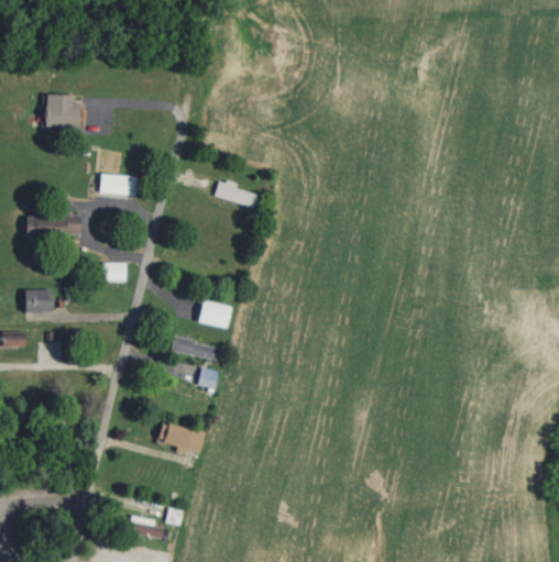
[(79,95),(46,95),(46,125),(79,125),(79,95)]
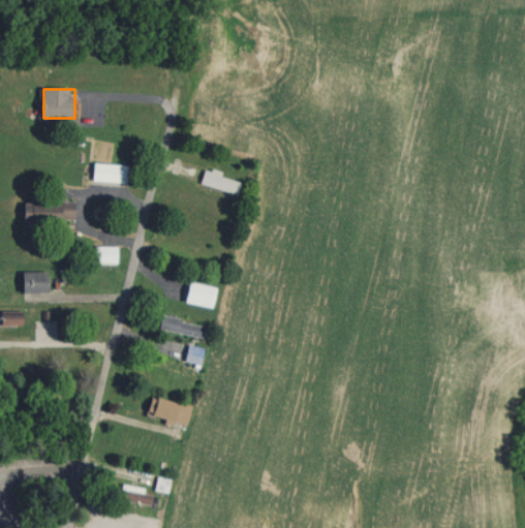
[(129,183),(129,163),(95,163),(95,183),(129,183)]
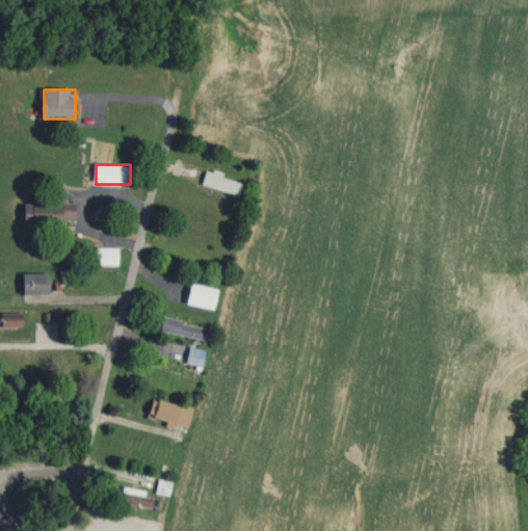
[(244,181),(207,170),(203,185),(240,195),(244,181)]
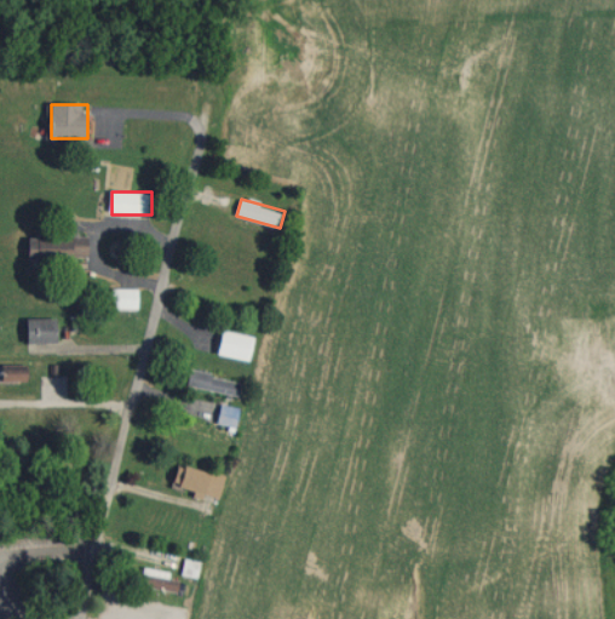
[(76,235),(39,235),(39,264),(75,265),(76,235)]
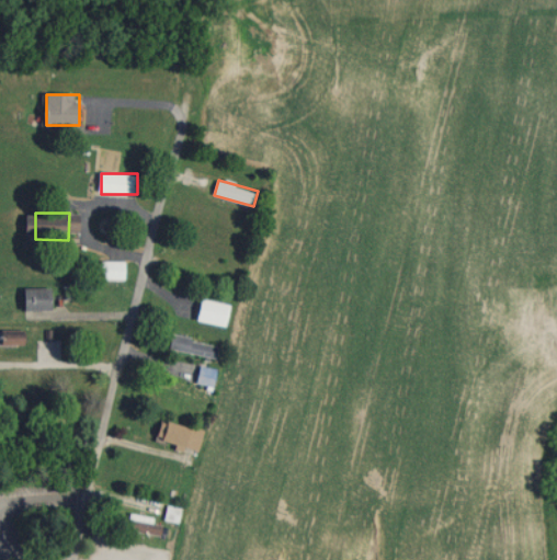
[(126,280),(126,262),(103,262),(103,280),(126,280)]
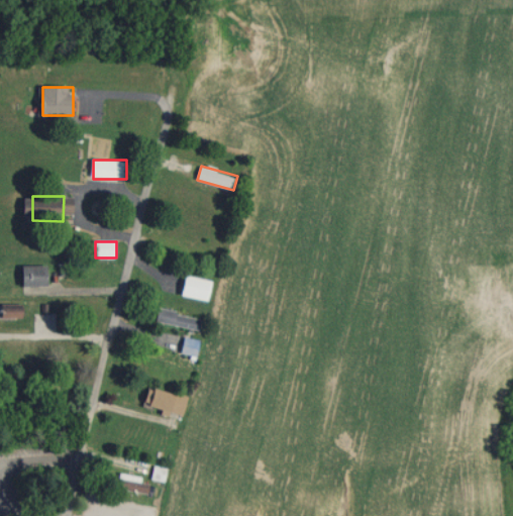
[(48,266),(23,266),(23,286),(48,286),(48,266)]
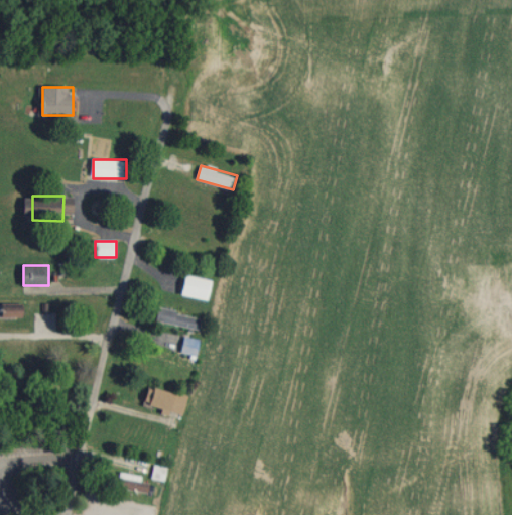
[(209,300),(212,279),(184,275),(180,295),(209,300)]
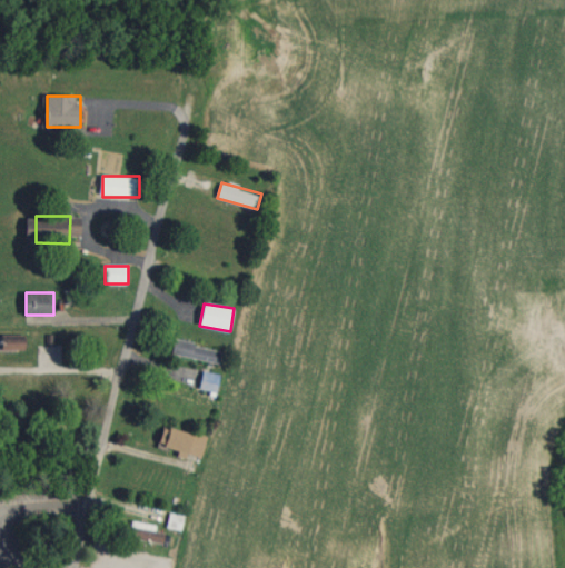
[(226,351),(177,339),(174,354),(222,366),(226,351)]
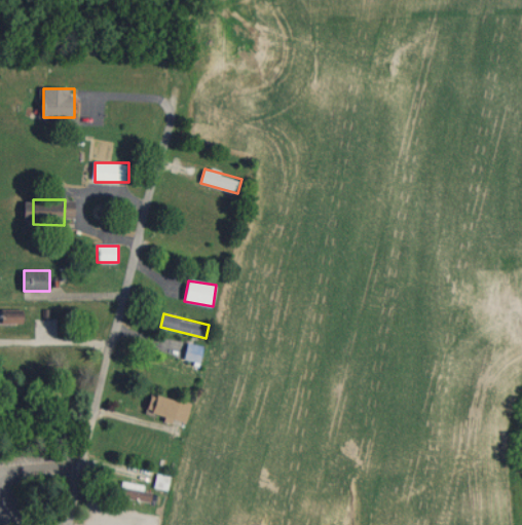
[(23,324),(23,314),(2,314),(2,324),(23,324)]
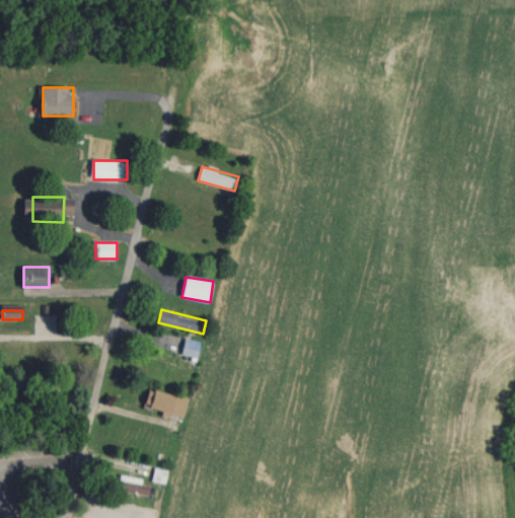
[(198,360),(203,343),(187,339),(181,356),(198,360)]
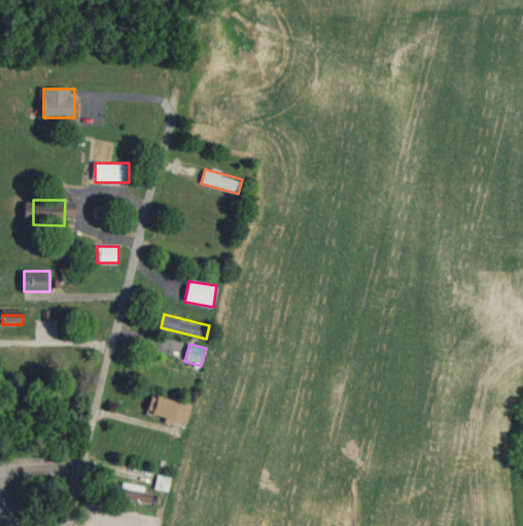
[(188,423),(193,404),(157,395),(152,415),(188,423)]
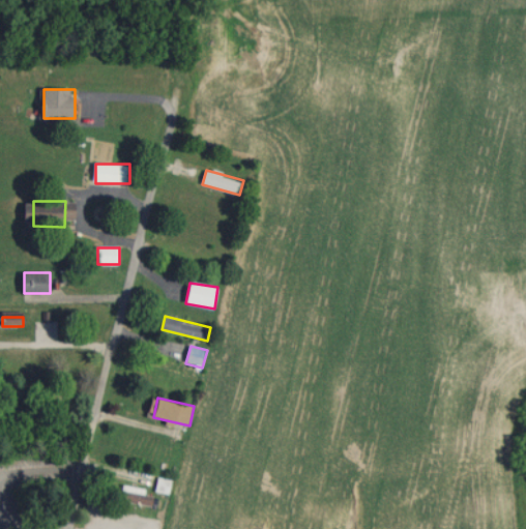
[(170,494),(172,480),(159,478),(157,492),(170,494)]
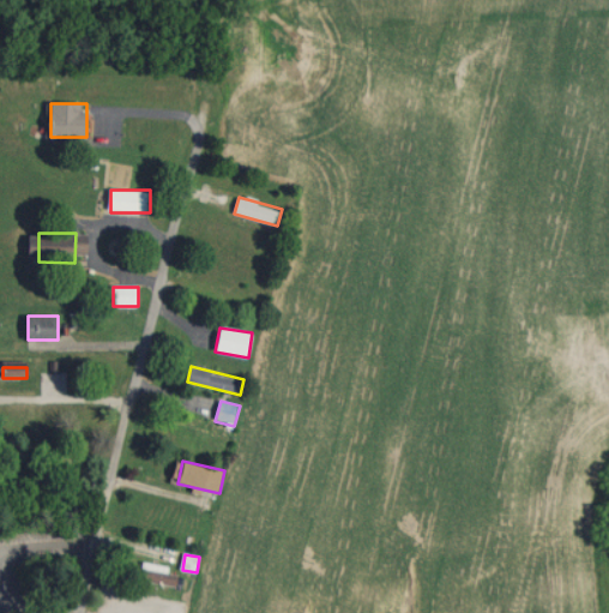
[(178,586),(179,574),(143,570),(142,582),(178,586)]
